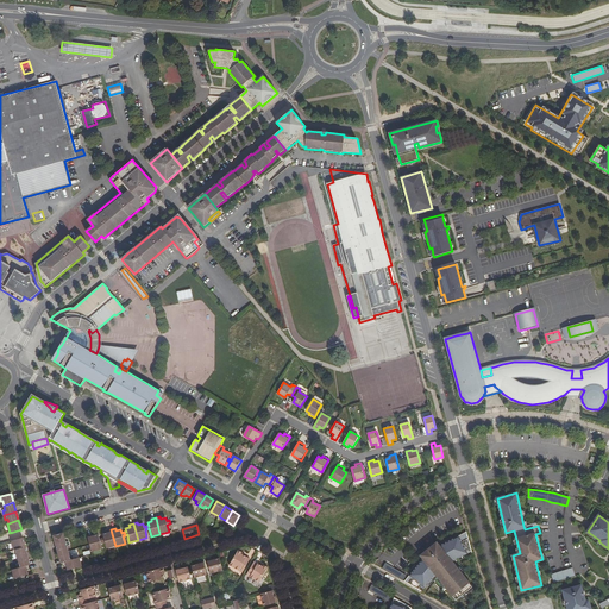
[(104,538),(101,539),(102,541),(105,540),(107,548),(115,546),(111,529),(107,531),(107,533),(102,534),(104,538)]
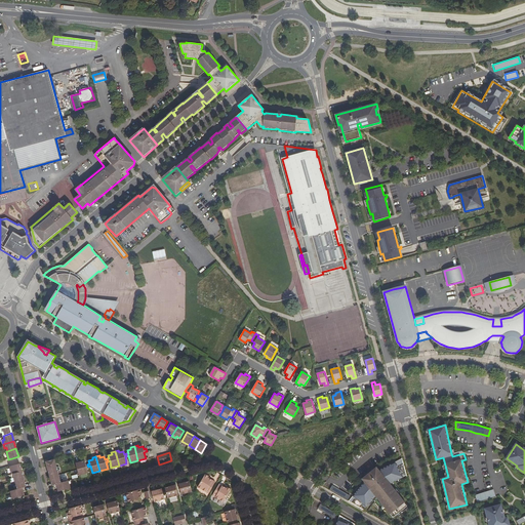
[(395,462),(403,477),(407,475),(402,458),(395,462)]
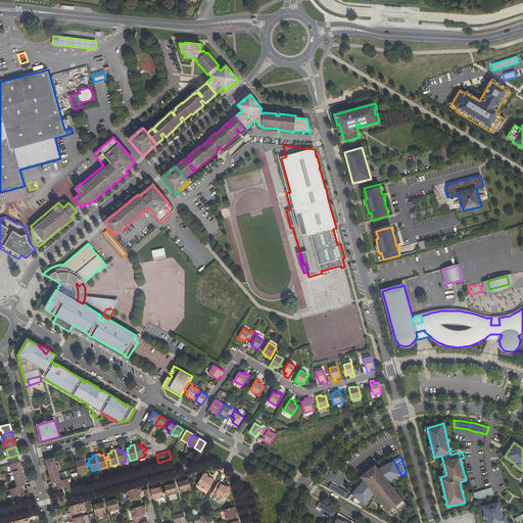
[(49,464),(50,467),(59,465),(58,461),(55,462),(54,458),(46,460),(47,465),(49,464)]
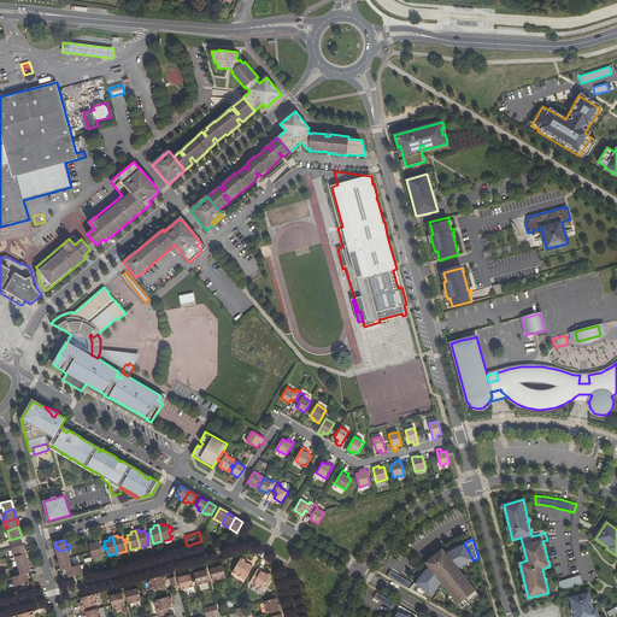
[(95,541),(88,544),(93,558),(104,554),(101,548),(104,548),(103,546),(100,546),(100,542),(95,544),(95,541)]
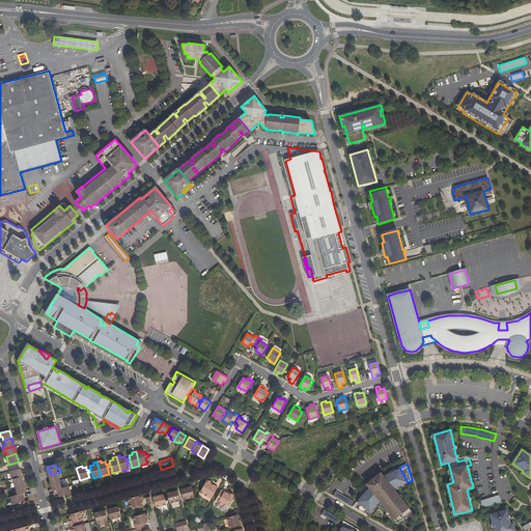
[(370,513),(380,502),(398,524),(413,511),(394,490),(408,482),(399,468),(383,476),(381,473),(366,485),(368,488),(358,502),(370,513)]
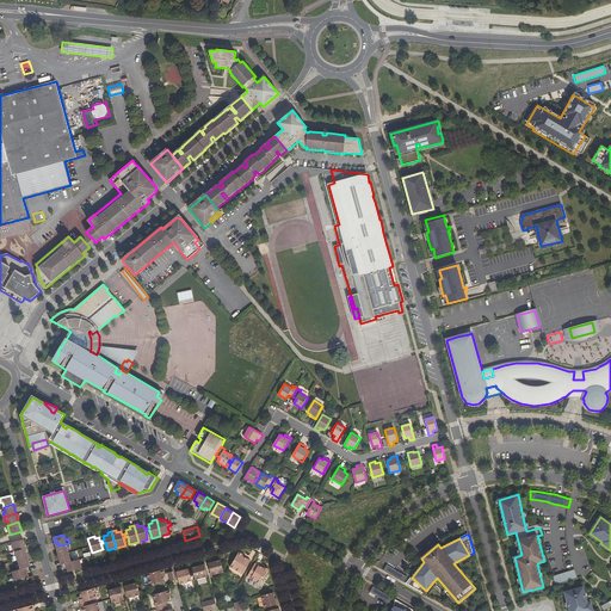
[(23,539),(12,543),(14,551),(26,549),(23,539)]
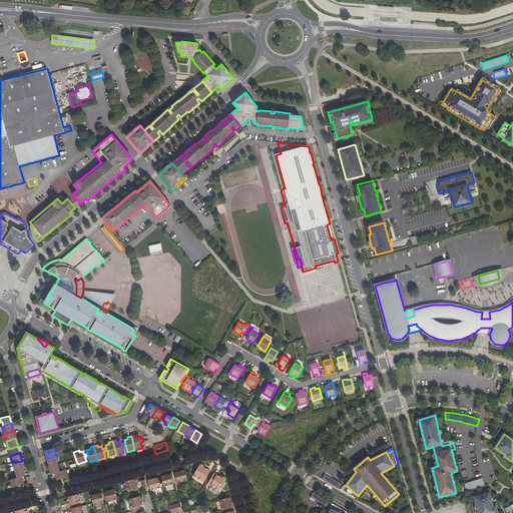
[(59,459),(58,456),(49,458),(50,462),(48,462),(49,466),(57,464),(56,460),(59,459)]
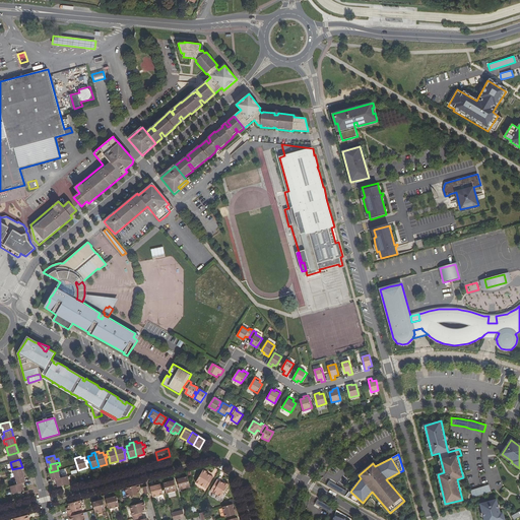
[(22,467),(12,469),(11,470),(12,473),(14,473),(15,477),(24,474),(22,467)]
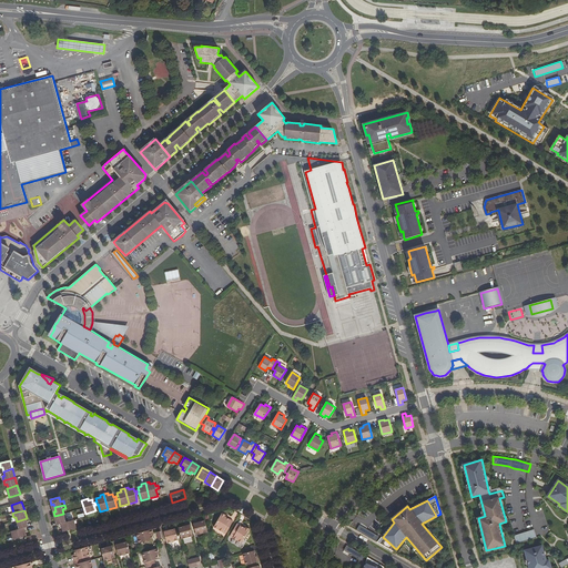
[(226,515),(222,513),(214,527),(225,534),(233,521),(225,516),(226,515)]
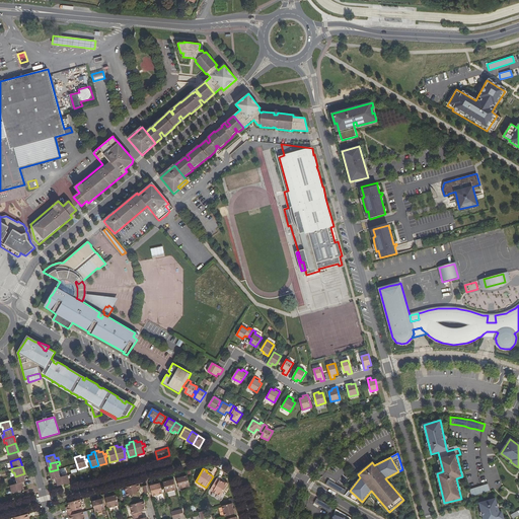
[(60,473),(58,469),(50,471),(51,476),(53,475),(54,478),(63,476),(62,472),(60,473)]
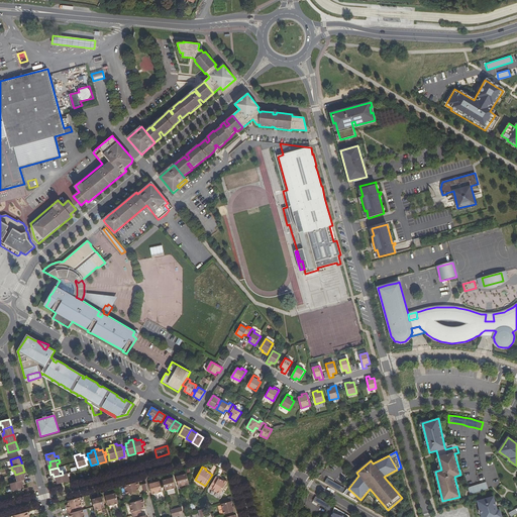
[(24,472),(15,475),(16,478),(14,479),(15,483),(23,480),(26,480),(24,472)]
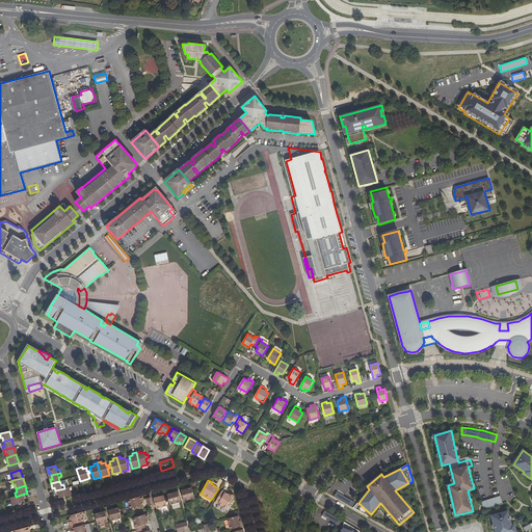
[(70,487),(64,488),(55,490),(56,495),(58,495),(59,498),(72,495),(70,487)]
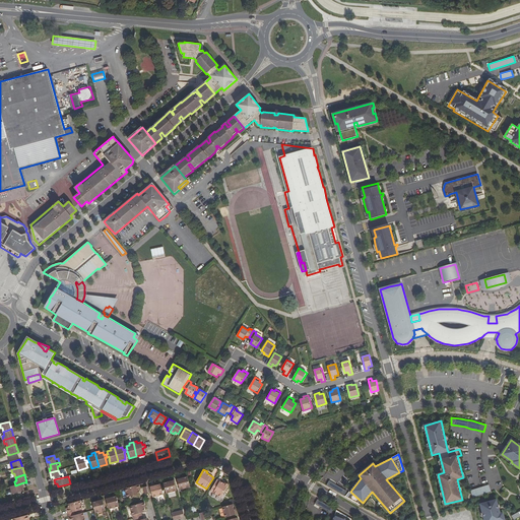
[(180,490),(190,486),(187,476),(177,479),(180,490)]
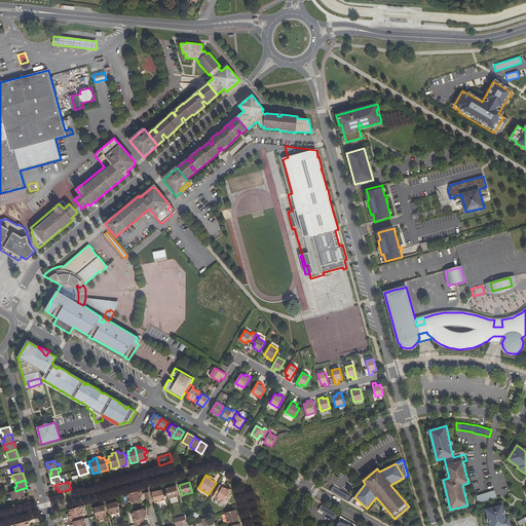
[(228,488),(227,489),(220,485),(213,496),(224,503),(231,490),(228,488)]
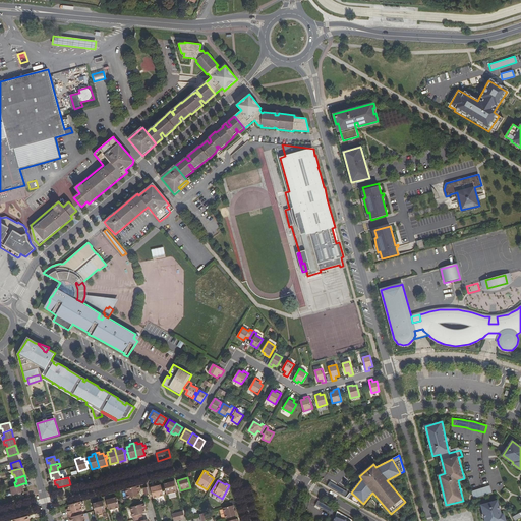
[(167,495),(177,491),(174,481),(164,483),(167,495)]
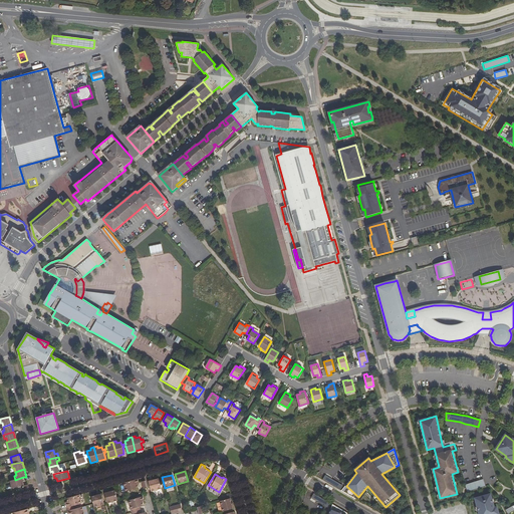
[(343,486),(325,475),(322,480),(340,490),(343,486)]
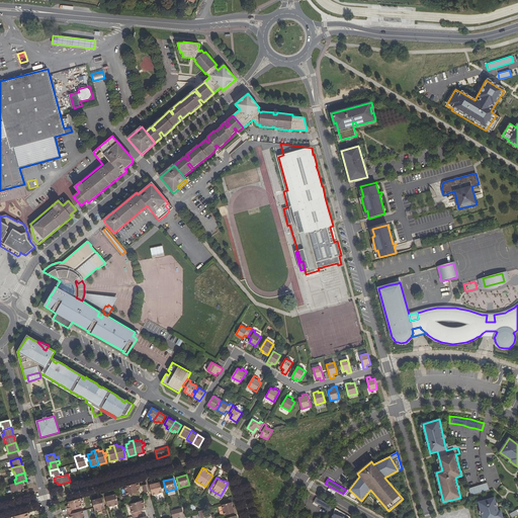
[(23,481),(15,484),(10,485),(13,493),(24,490),(23,486),(24,485),(23,481)]
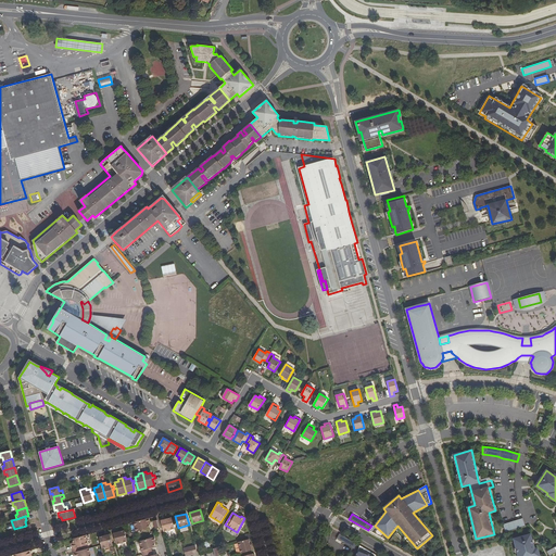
[(172,517),(160,520),(163,532),(175,529),(172,517)]
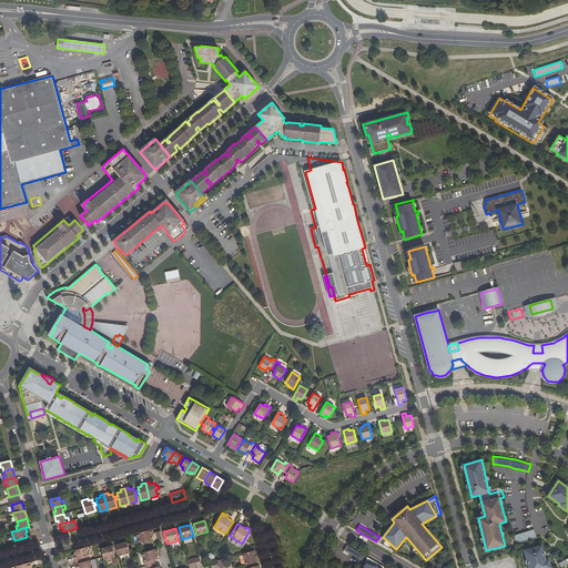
[(152,529),(137,534),(139,543),(153,539),(151,534),(153,533),(152,529)]
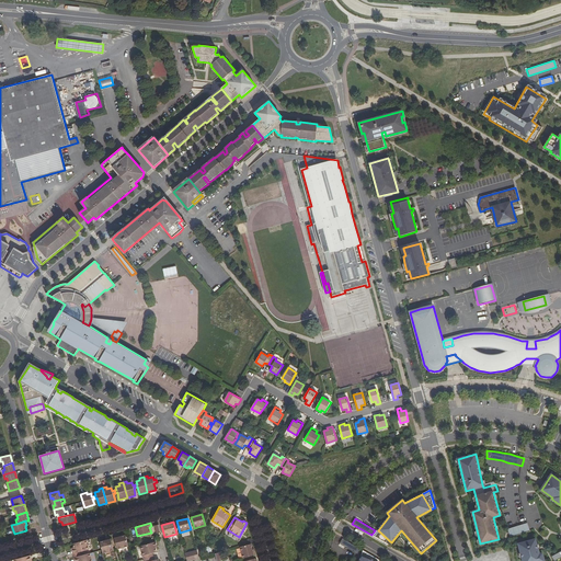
[(528,523),(508,529),(511,537),(530,530),(528,523)]
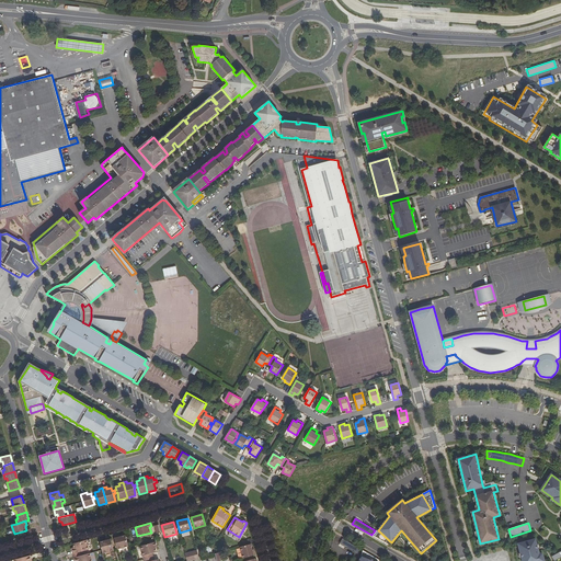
[(389,546),(391,542),(378,530),(373,536),(389,546)]
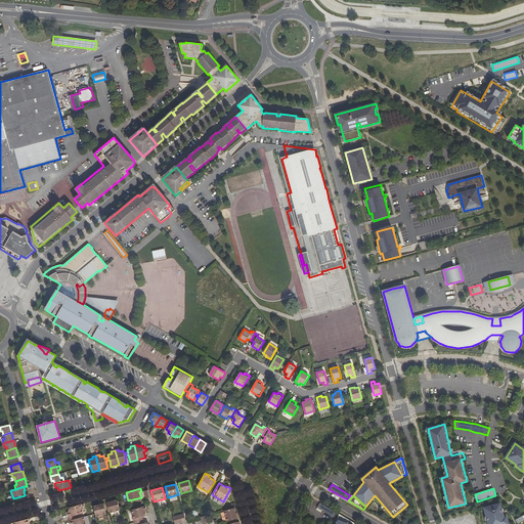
[(117,499),(106,503),(110,513),(120,510),(117,499)]
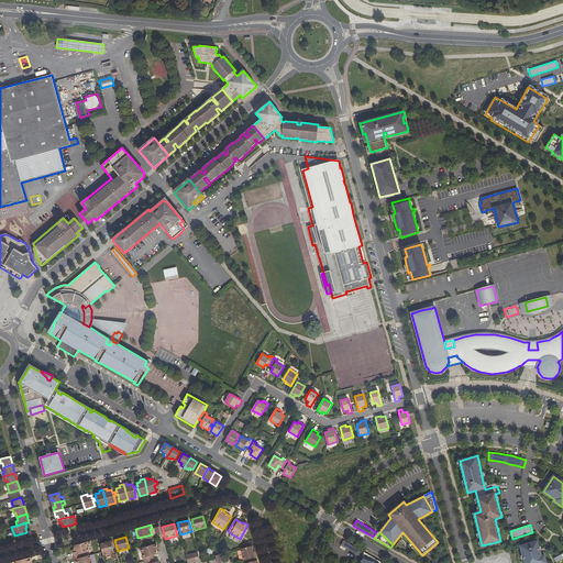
[(540,540),(522,545),(527,562),(547,562),(549,562),(547,554),(543,555),(540,540)]
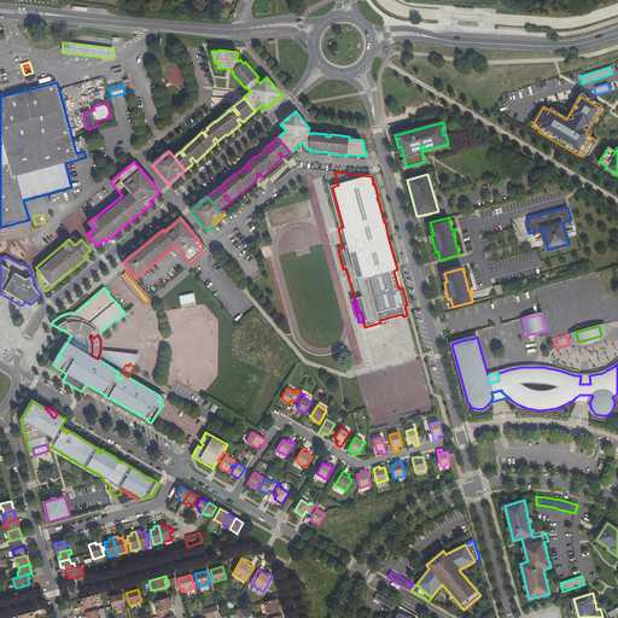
[(122,594),(110,596),(114,610),(126,606),(122,594)]
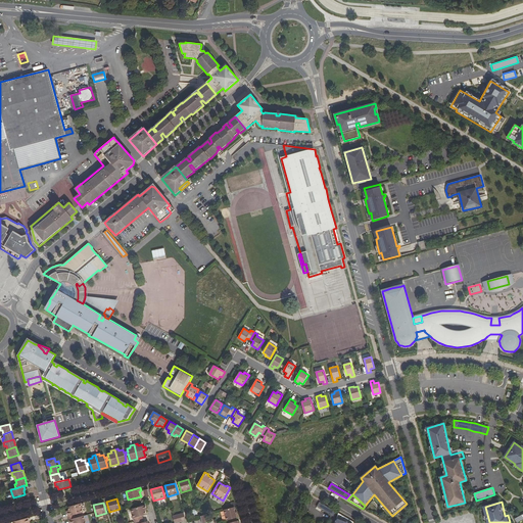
[(336,513),(320,503),(317,507),(334,517),(336,513)]
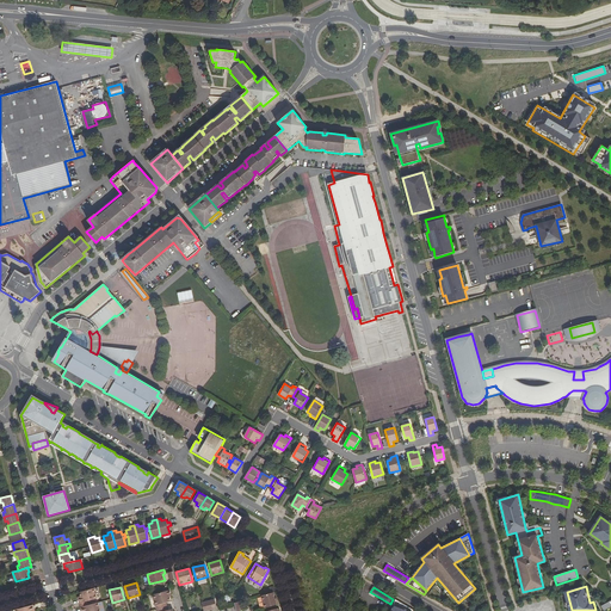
[(94,588),(79,592),(80,597),(78,597),(80,608),(86,605),(85,602),(97,598),(94,588)]
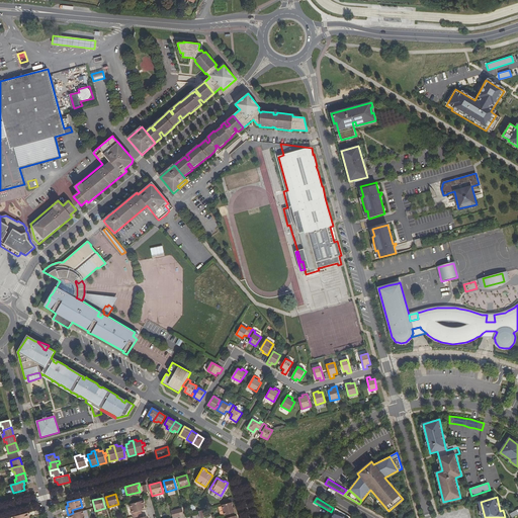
[(130,504),(133,516),(142,514),(141,511),(145,510),(144,505),(145,504),(144,500),(130,504)]
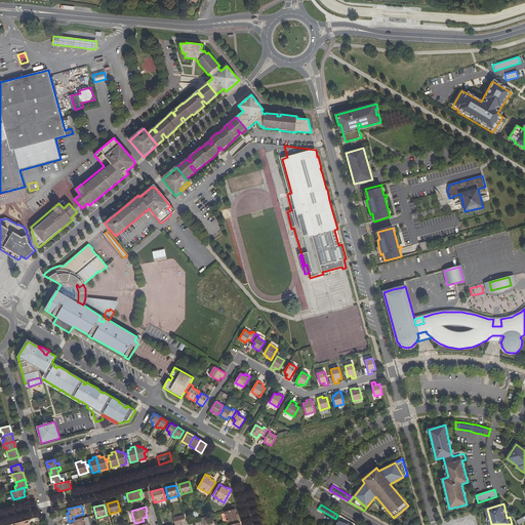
[(225,512),(227,522),(238,520),(235,509),(225,512)]
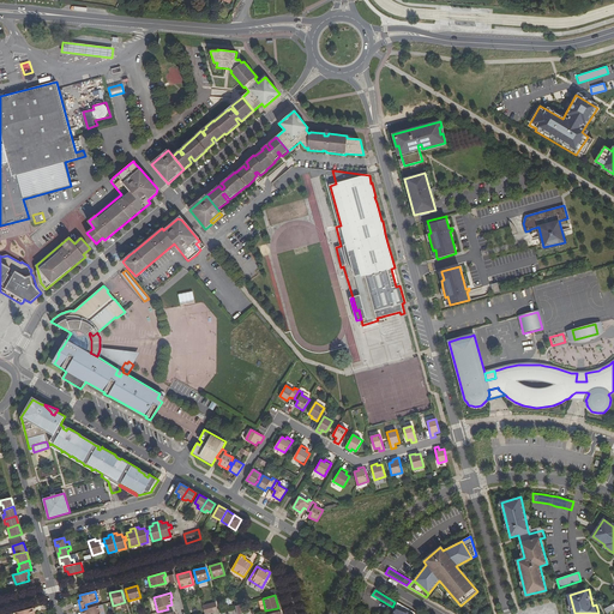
[(203,606),(204,613),(205,613),(218,611),(216,602),(203,606)]
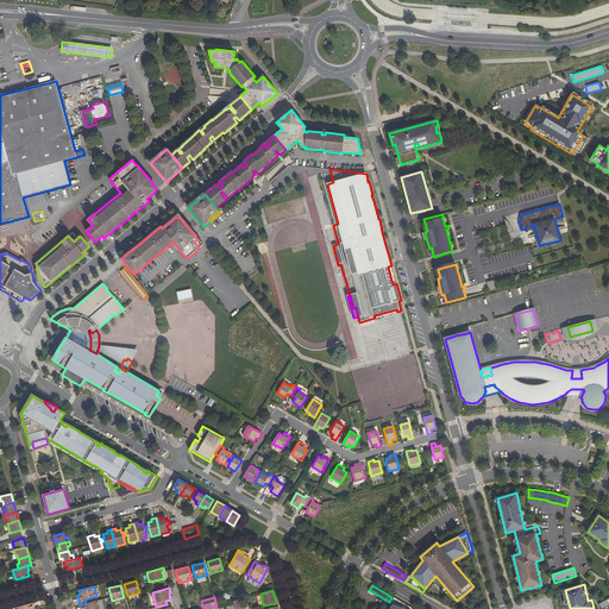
[(410,608),(412,608),(395,598),(389,608),(410,608)]
